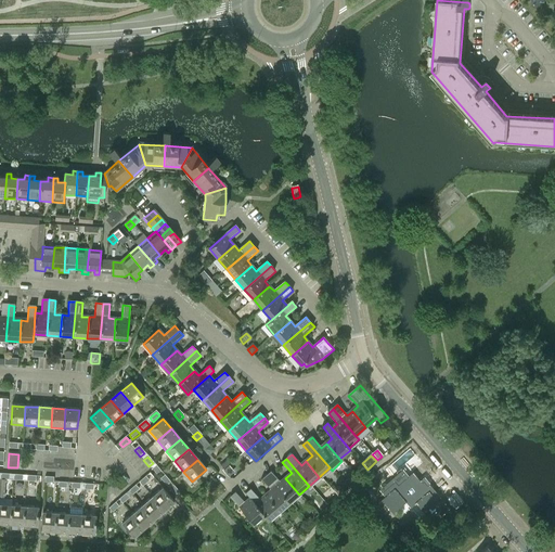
[(223,471),(230,466),(227,462),(220,467),(223,471)]
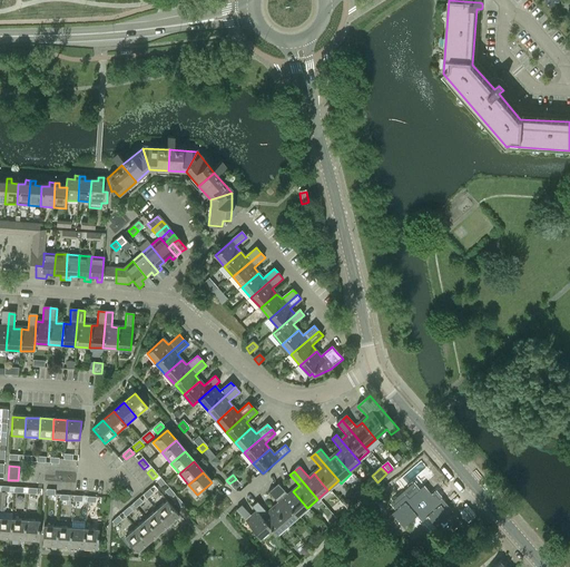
[(161,490),(166,487),(160,479),(156,484),(161,490)]
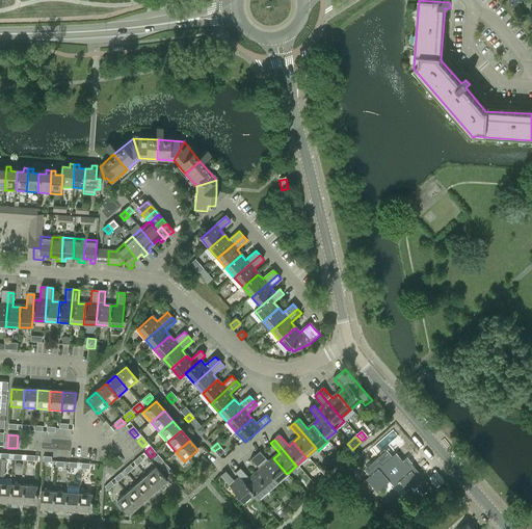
[(218,449),(214,453),(219,458),(223,454),(218,449)]
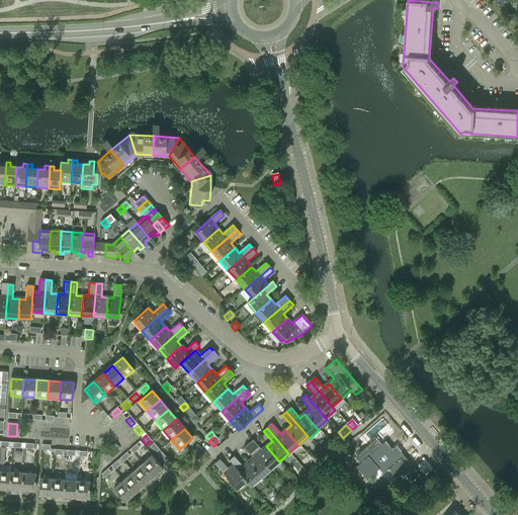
[(266,446),(262,450),(253,440),(249,444),(255,452),(270,469),(279,461),(266,446)]
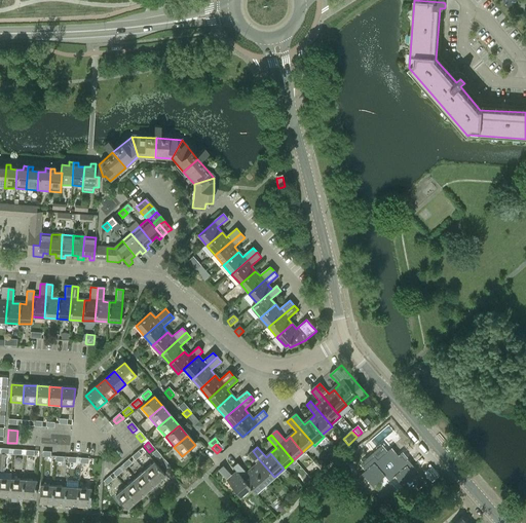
[(407,460),(404,462),(391,449),(377,460),(374,457),(362,469),(365,472),(361,475),(372,487),(384,477),(388,482),(393,477),(405,490),(417,479),(414,476),(418,473),(407,460)]
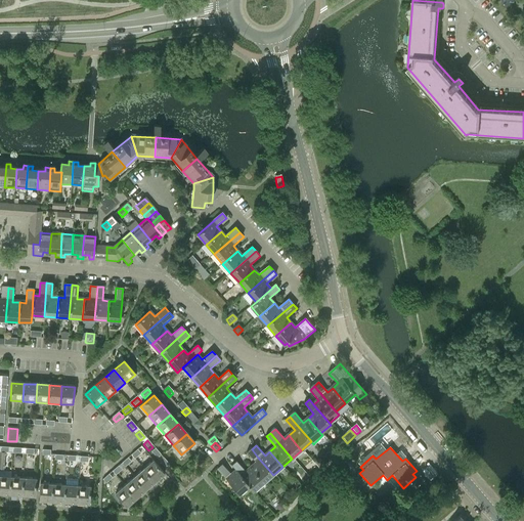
[(157,460),(161,457),(156,449),(151,453),(157,460)]
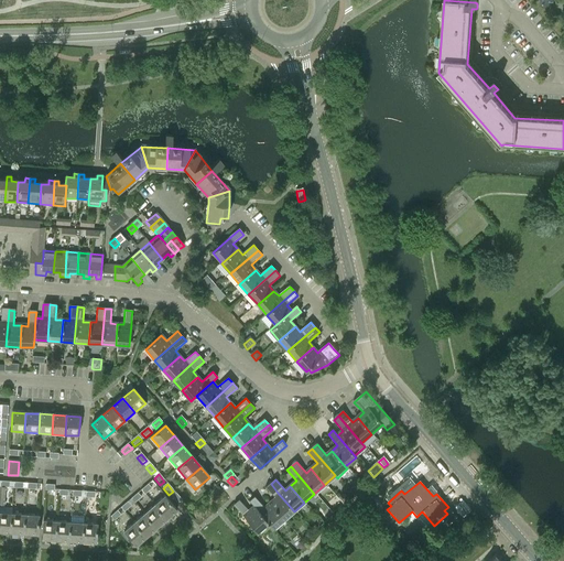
[(294,511),(278,493),(271,484),(266,488),(275,499),(270,504),(283,520),(294,511)]
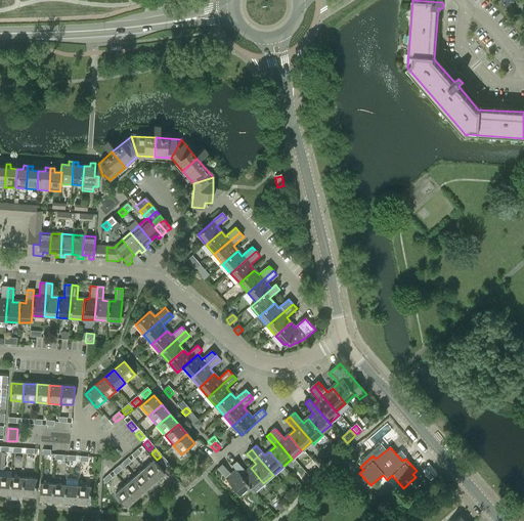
[(134,461),(140,454),(137,451),(131,457),(134,461)]
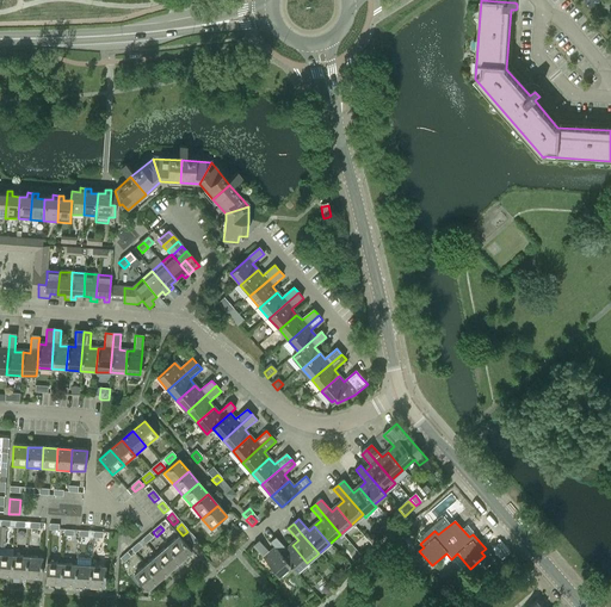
[(146,545),(153,539),(149,534),(142,542),(146,545)]
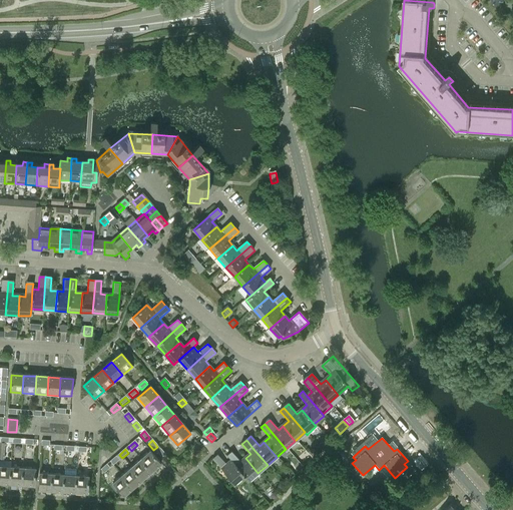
[(161,460),(165,456),(160,450),(156,453),(161,460)]
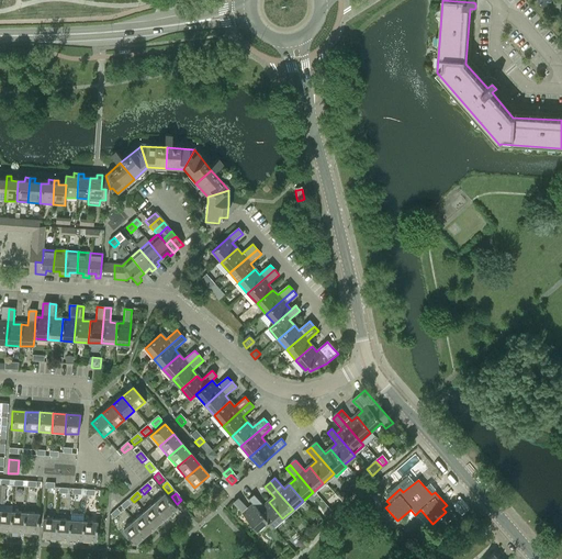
[(166,518),(177,510),(165,495),(155,504),(166,518)]
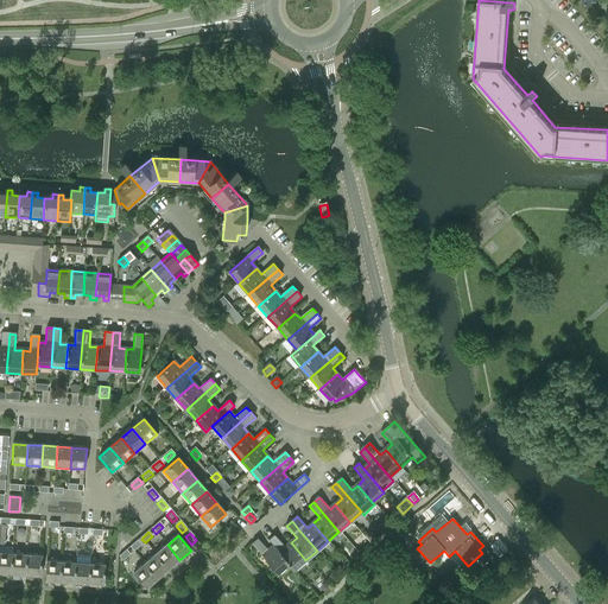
[(291,542),(285,547),(274,535),(268,541),(273,546),(289,564),(295,570),(305,560),(291,542)]
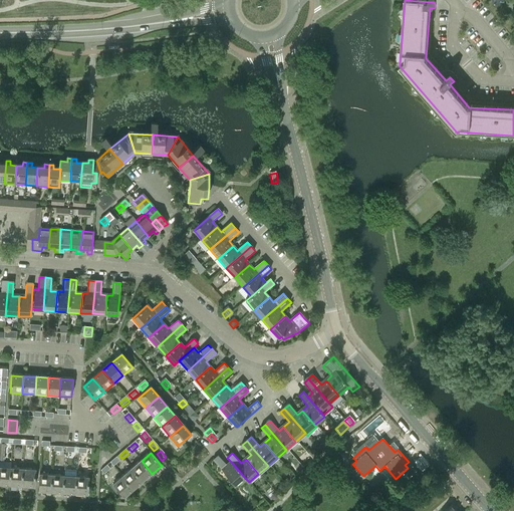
[(231,462),(226,467),(218,457),(213,461),(235,485),(244,477),(231,462)]
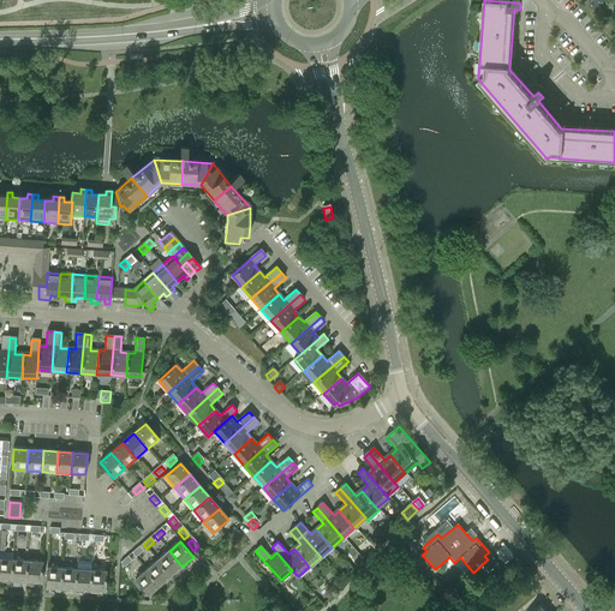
[(136,558),(143,552),(139,549),(132,555),(136,558)]
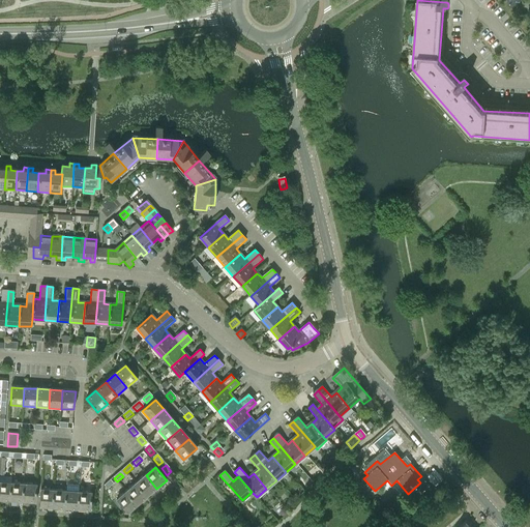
[(147,497),(156,489),(146,475),(136,484),(147,497)]
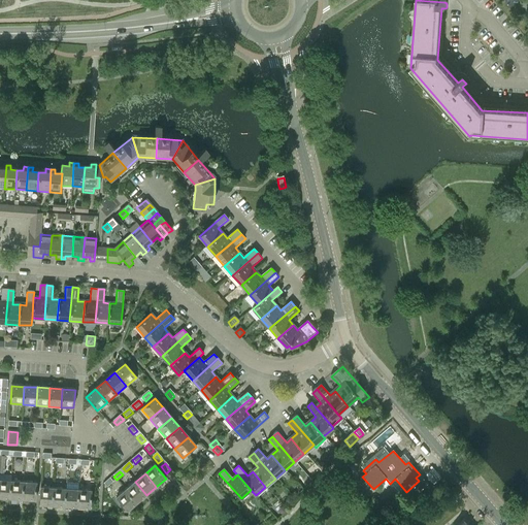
[(107,488),(113,483),(109,479),(104,484),(107,488)]
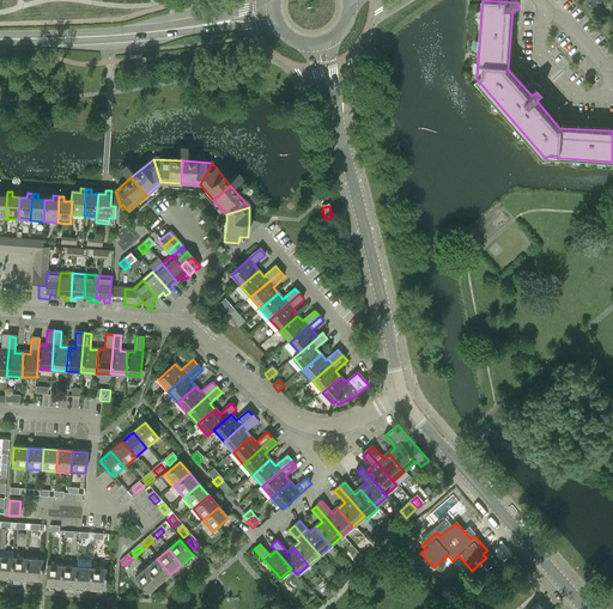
[(0,578),(12,579),(13,560),(0,559),(0,578)]
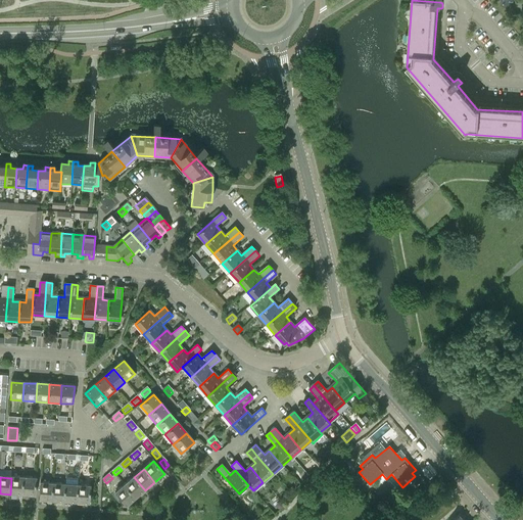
[(136,499),(145,490),(134,477),(124,486),(136,499)]
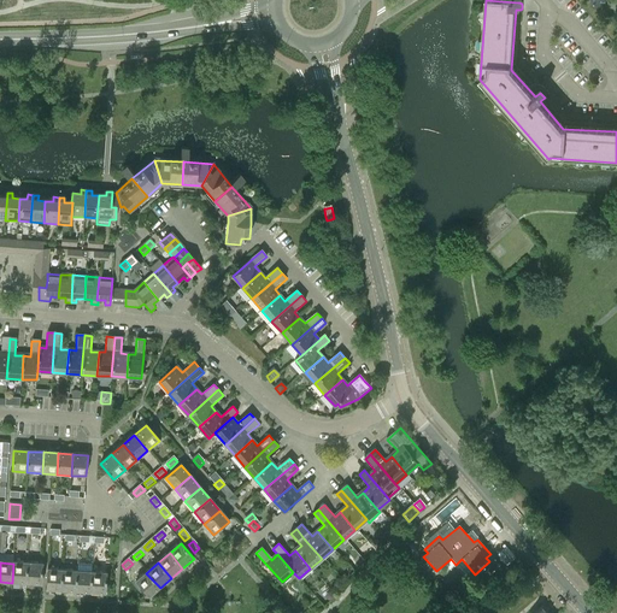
[(27,584),(28,565),(13,564),(12,583),(27,584)]
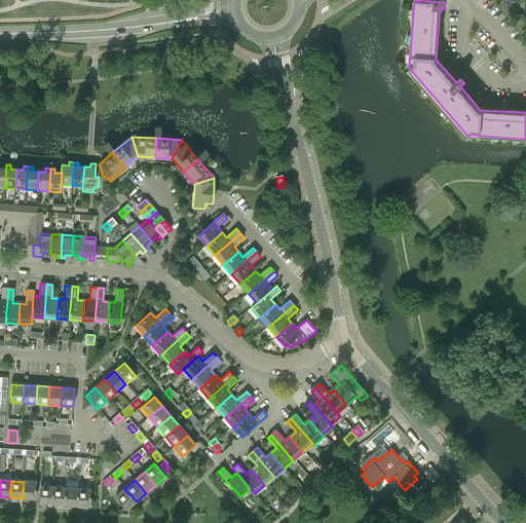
[(35,499),(36,483),(24,482),(23,498),(35,499)]
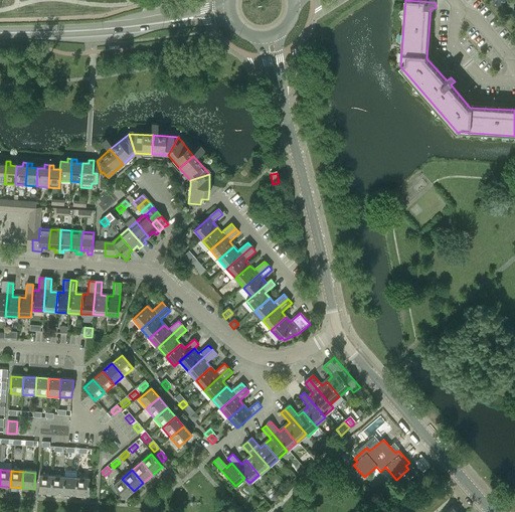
[(50,494),(51,478),(39,477),(38,493),(50,494)]
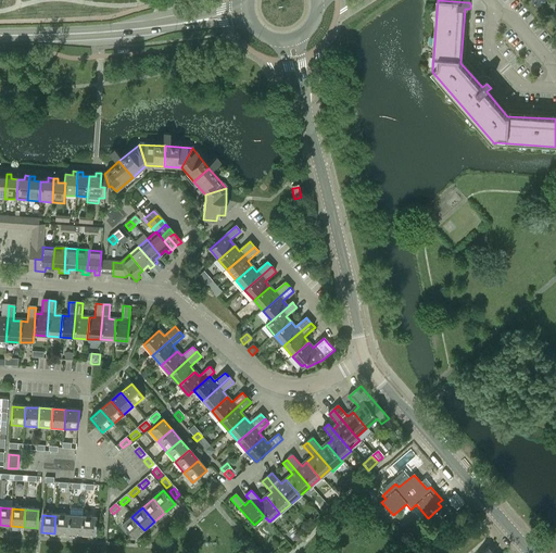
[(68,535),(70,517),(55,516),(54,533),(68,535)]
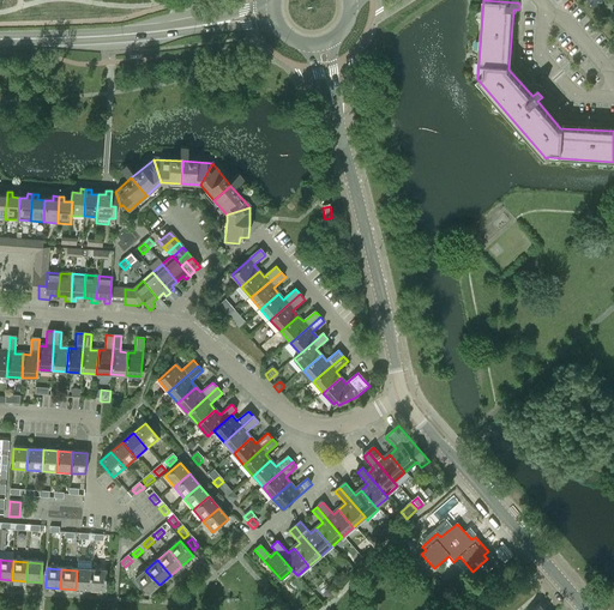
[(90,591),(91,572),(77,571),(76,590),(90,591)]
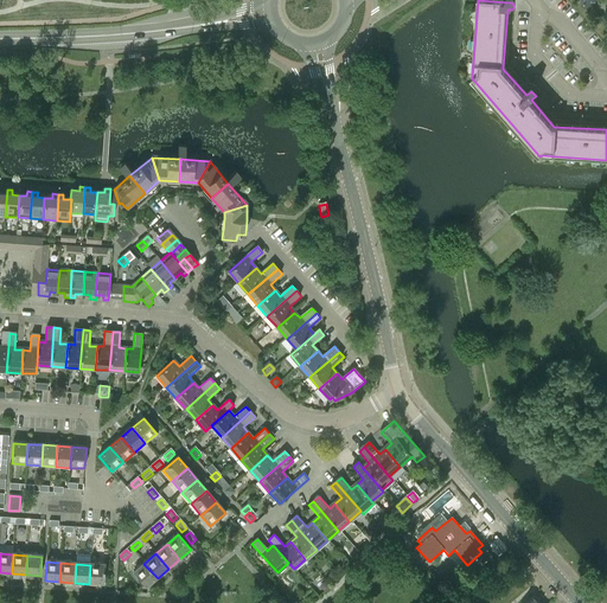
[(147,588),(158,578),(144,564),(133,572),(147,588)]
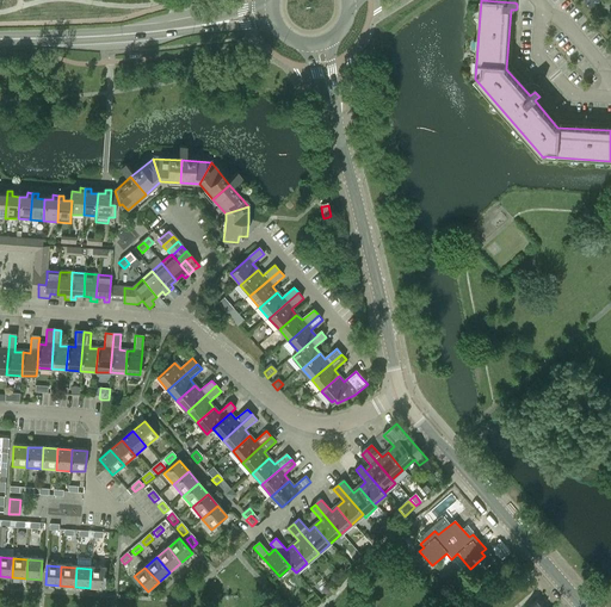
[(105,589),(106,570),(91,569),(90,588),(105,589)]
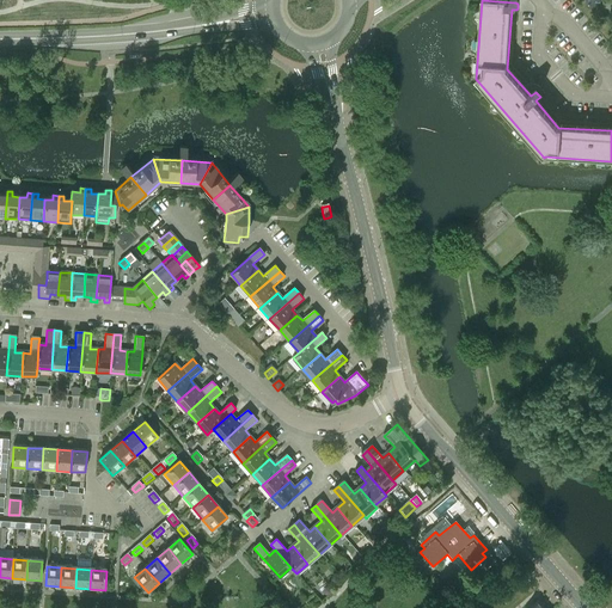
[(450,607),(454,603),(448,596),(442,602),(447,607),(450,607)]
